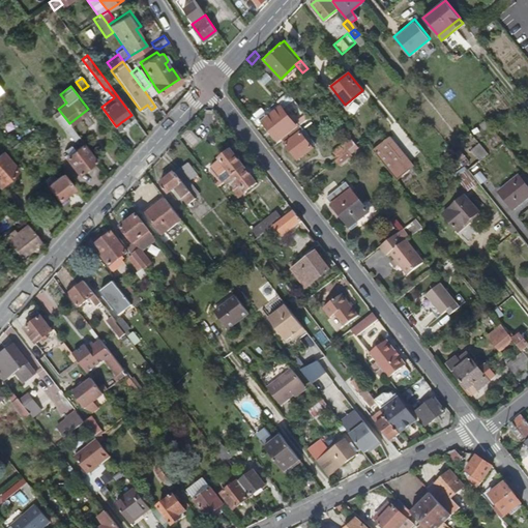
[(282,107),(293,97),(287,90),(275,99),(282,107)]
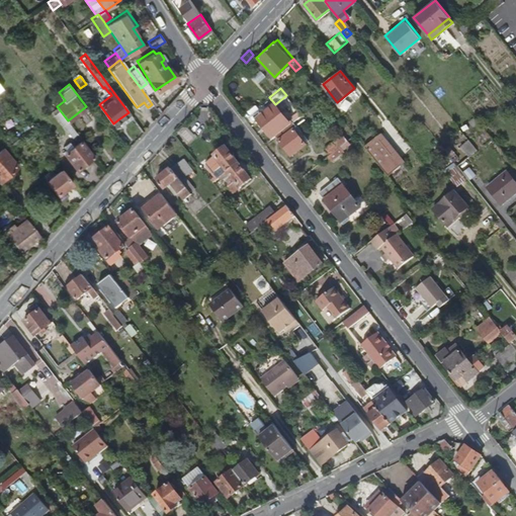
[(280,122),(277,117),(279,115),(276,111),(278,109),(273,103),(256,117),(270,136),(283,124),(284,126),(291,120),(301,113),(297,109),(280,122)]
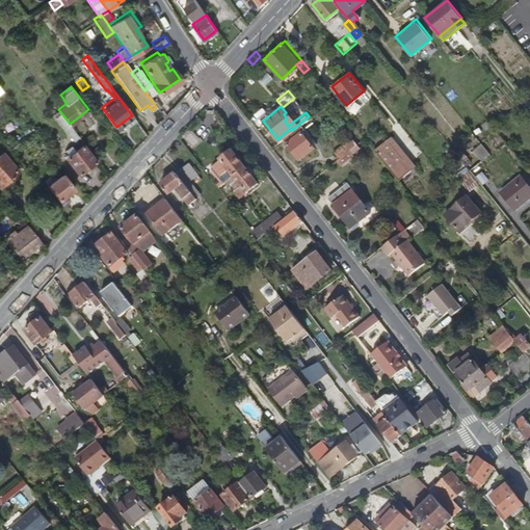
[(79,136),(70,124),(58,109),(53,113),(75,140),(79,136)]
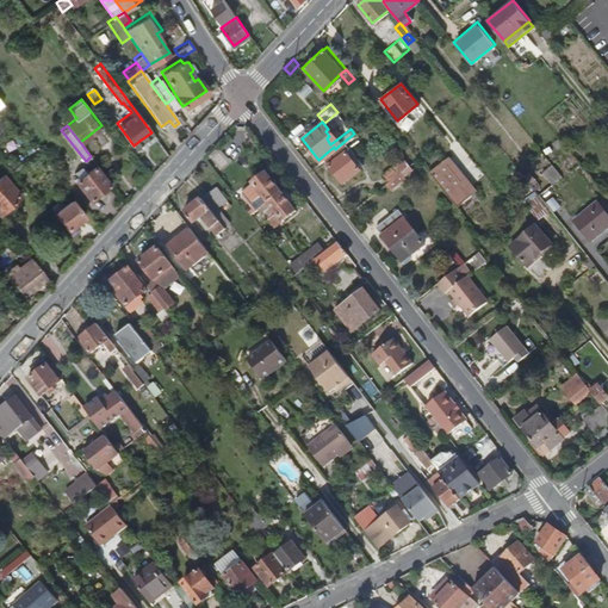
[(152,132),(140,141),(143,146),(155,137),(152,132)]
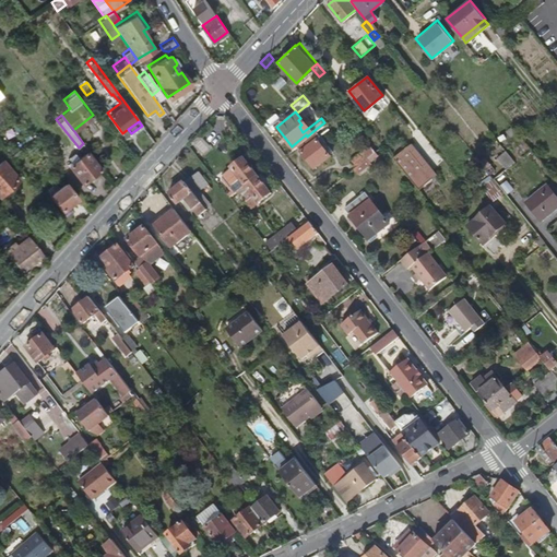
[(328,153),(316,138),(319,135),(315,130),(307,137),(296,144),(300,149),(299,150),(312,166),(329,154),(328,153)]
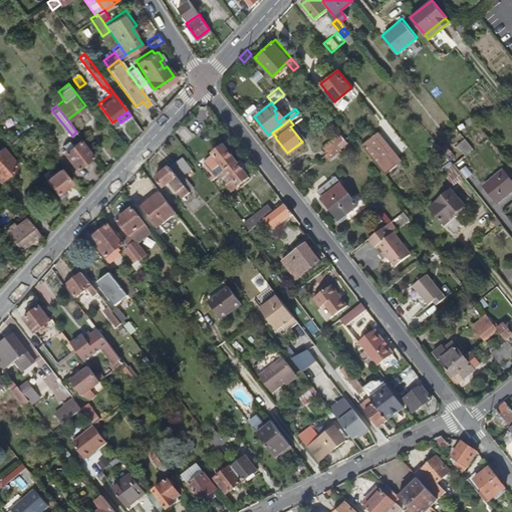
[(304,138),(293,124),(290,126),(301,141),(304,138)]
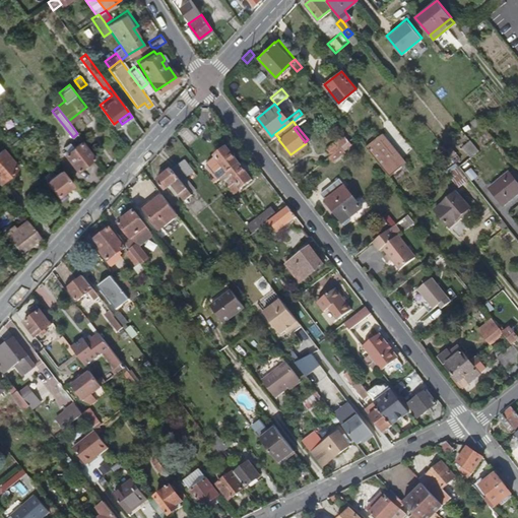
[(340,145),(347,139),(342,133),(324,148),(329,154),(340,145)]
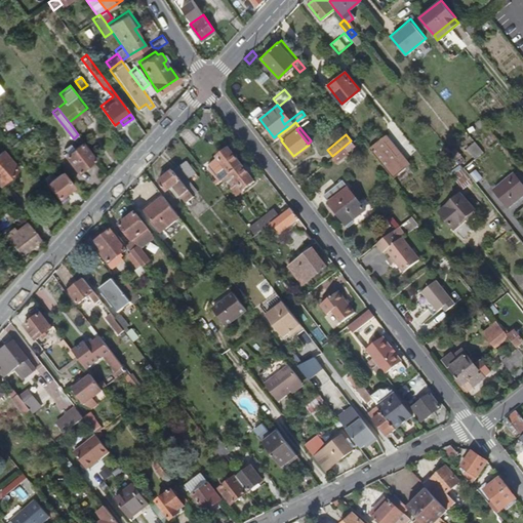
[(406,166),(381,136),(368,147),(393,177),(406,166)]
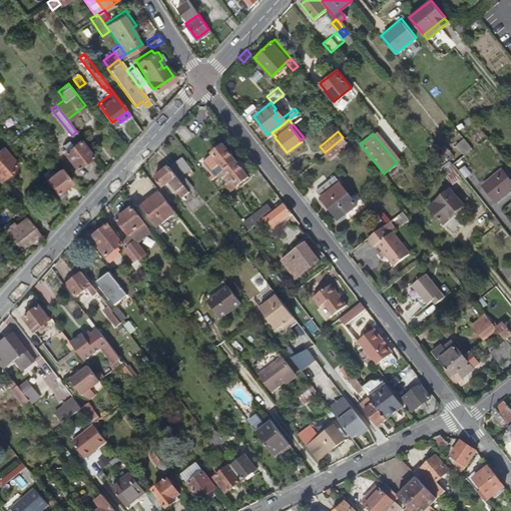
[(336,143),(339,147),(346,141),(343,137),(336,143)]
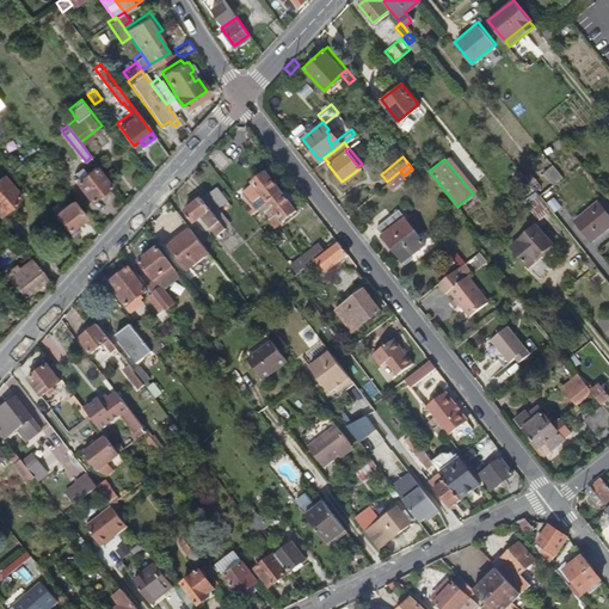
[(88,200),(109,184),(94,165),(85,172),(80,166),(73,172),(77,178),(74,180),(88,200)]
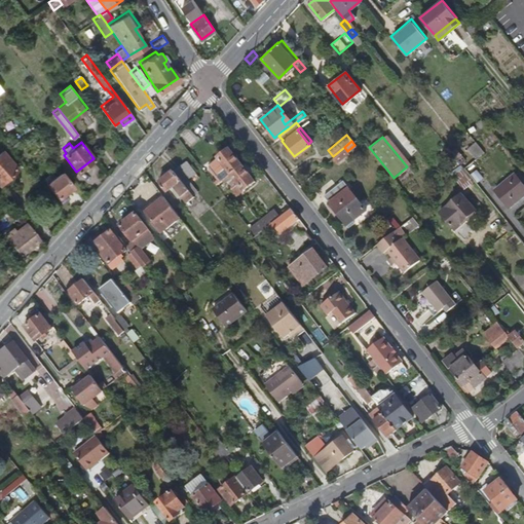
[(241,163),(228,147),(217,156),(218,157),(230,173),(241,163)]
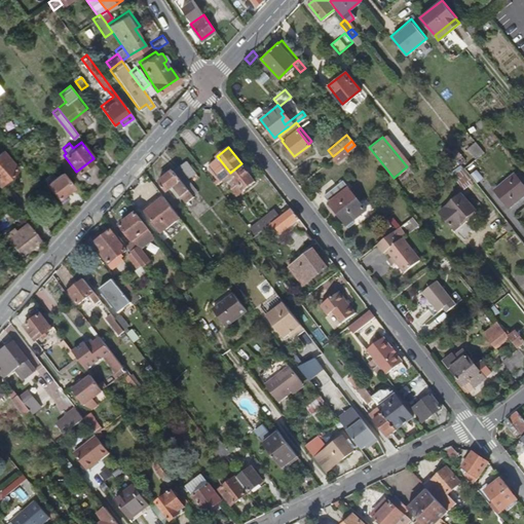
[(335,161),(347,151),(344,147),(333,156),(332,157),(335,161)]
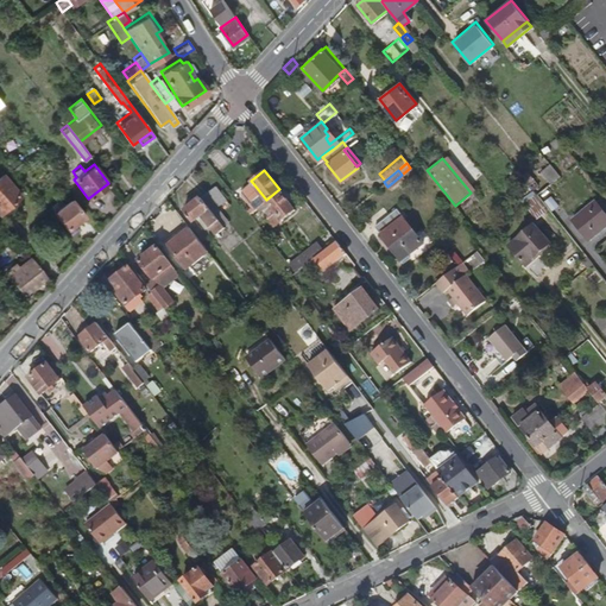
[(0,213),(20,194),(2,174),(0,175),(0,213)]
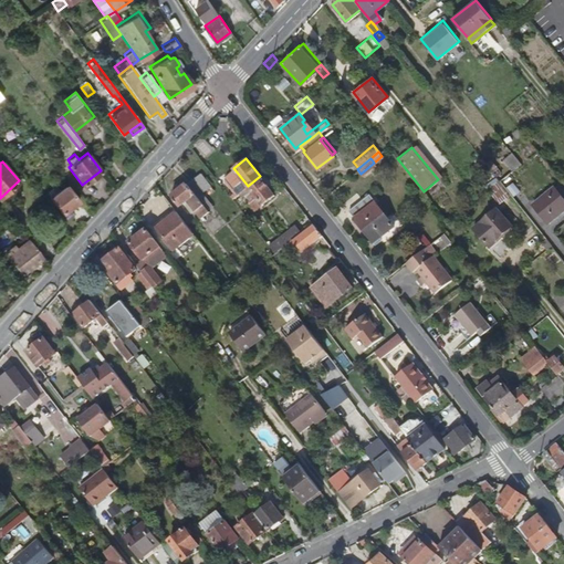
[(238,194),(248,186),(235,169),(223,177),(237,194),(238,194)]
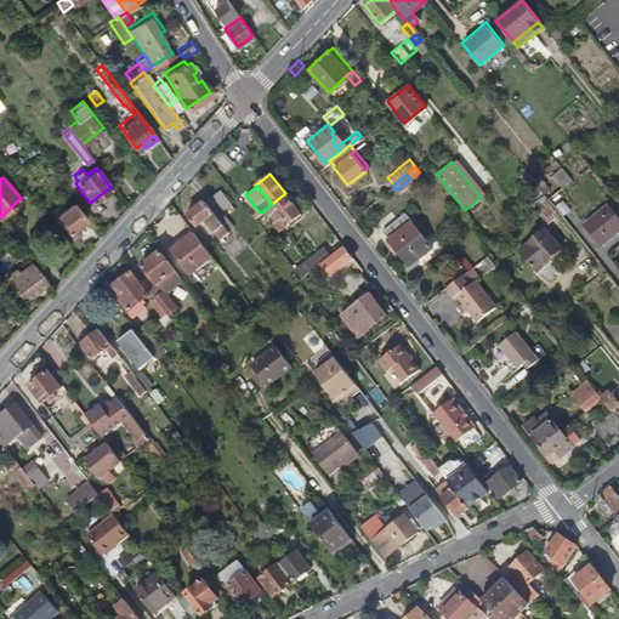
[(236,225),(222,208),(230,203),(219,188),(187,214),(196,225),(200,221),(210,236),(214,233),(219,238),(236,225)]
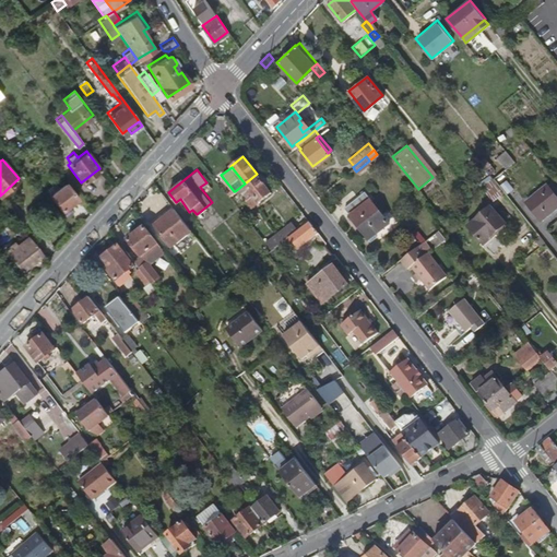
[(270,191),(264,185),(269,180),(261,170),(257,174),(245,184),(247,187),(249,189),(246,191),(250,197),(246,200),(251,205),(270,191)]
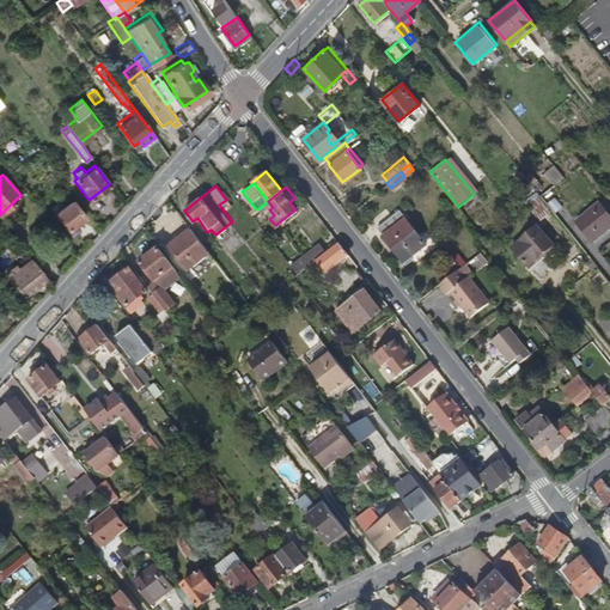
[(530,199),(526,202),(540,220),(551,211),(538,193),(537,194),(535,191),(529,196),(530,199)]
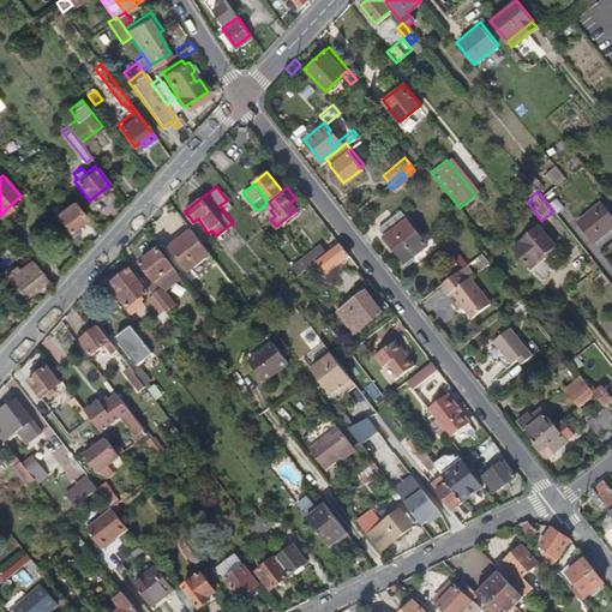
[(465,214),(480,201),(475,195),(460,208),(465,214)]
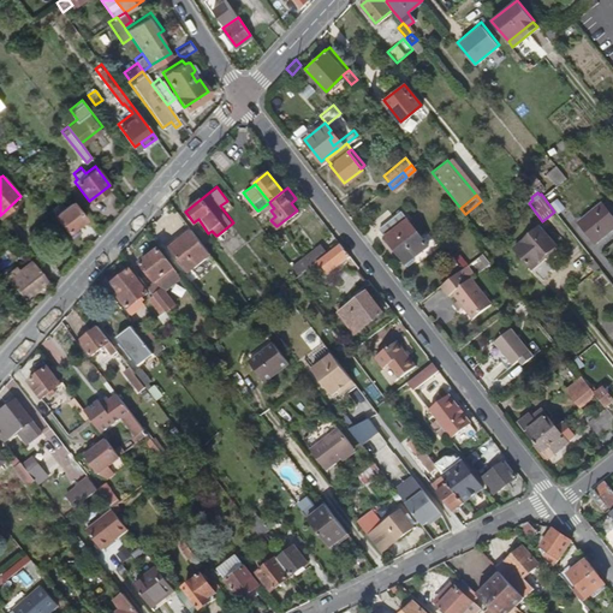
[(593,239),(612,222),(612,215),(601,200),(577,219),(593,239)]
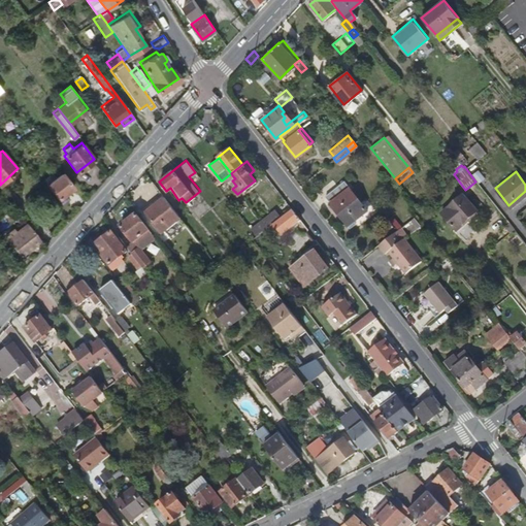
[(71,187),(61,172),(46,183),(57,197),(71,187)]
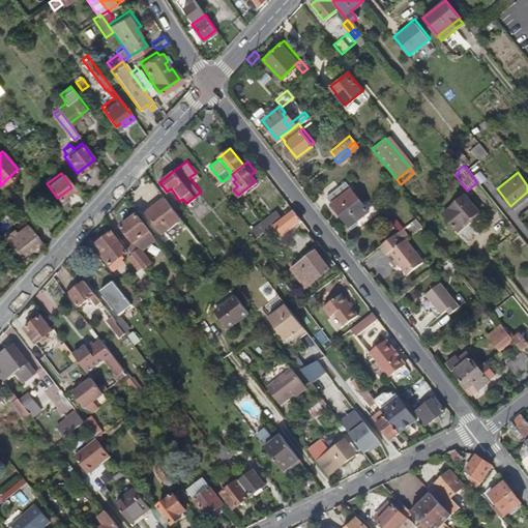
[(232,174),(223,181),(226,184),(234,177),(232,174)]
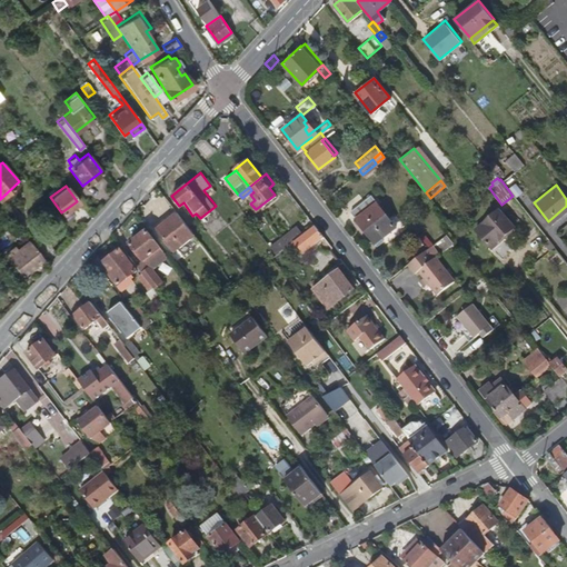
[(395,225),(370,195),(350,211),(374,242),(380,237),(395,225)]
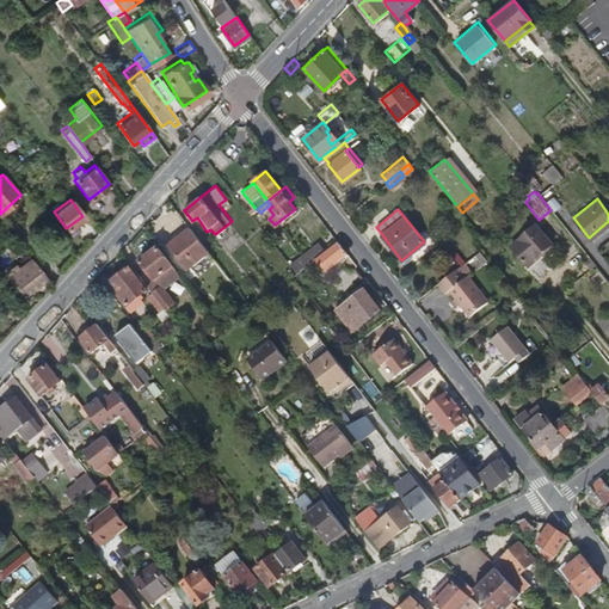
[(527,264),(551,243),(534,223),(510,245),(527,264)]
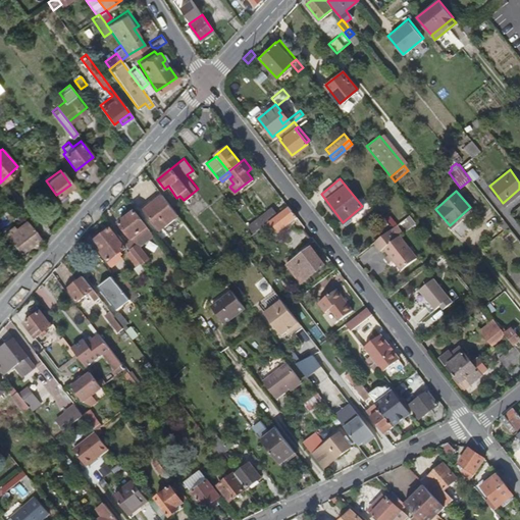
[(159,228),(177,214),(162,194),(155,200),(156,201),(144,210),(159,228)]
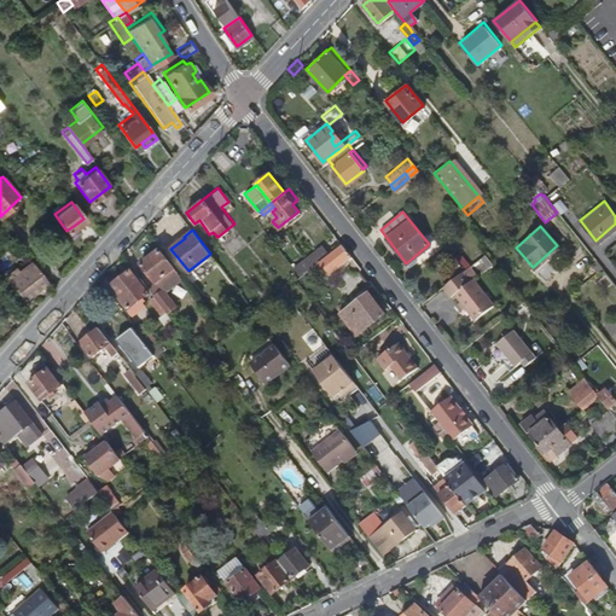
[(326,274),(350,256),(341,244),(327,254),(317,261),(326,274)]
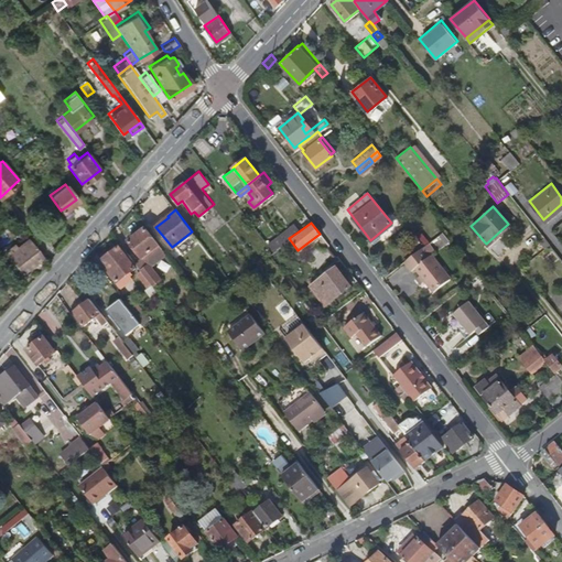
[(289,238),(299,231),(293,224),(271,241),(277,249),(289,238)]
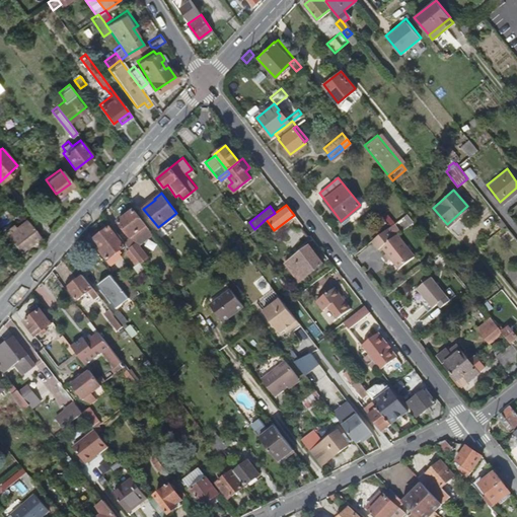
[(151,232),(133,209),(118,220),(131,237),(125,242),(129,248),(139,262),(140,263),(147,257),(137,243),(151,232)]
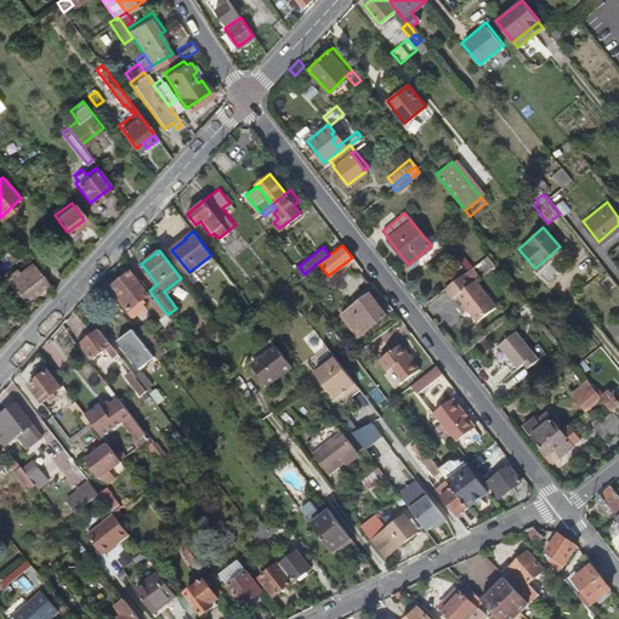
[(489,255),(473,262),(478,273),(494,265),(489,255)]
